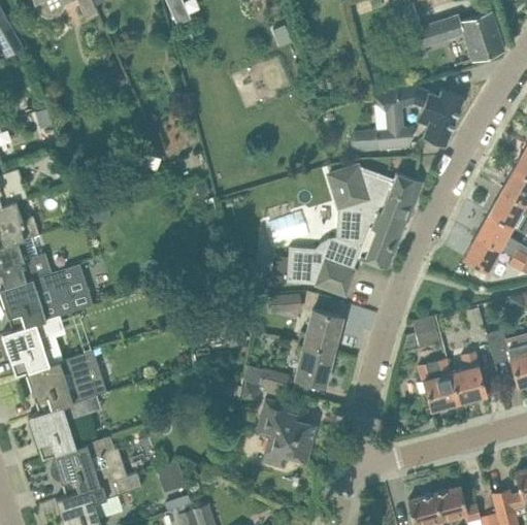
[(33,0),(35,4),(36,9),(40,14),(45,18),(51,19),(56,18),(60,15),(64,11),(66,8),(67,6),(77,1),(87,21),(99,14),(91,0),(33,0)]
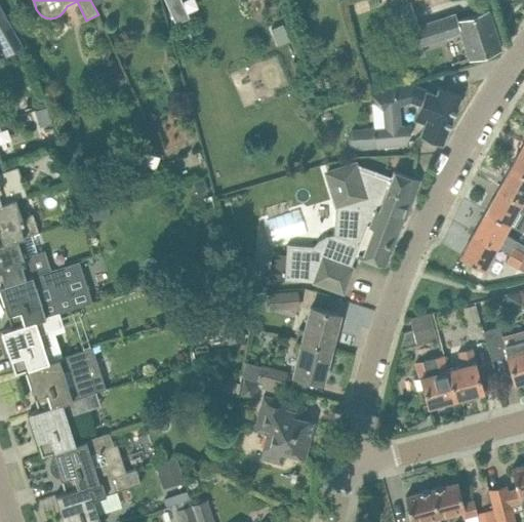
[(165,0),(175,23),(189,17),(180,0),(165,0)]
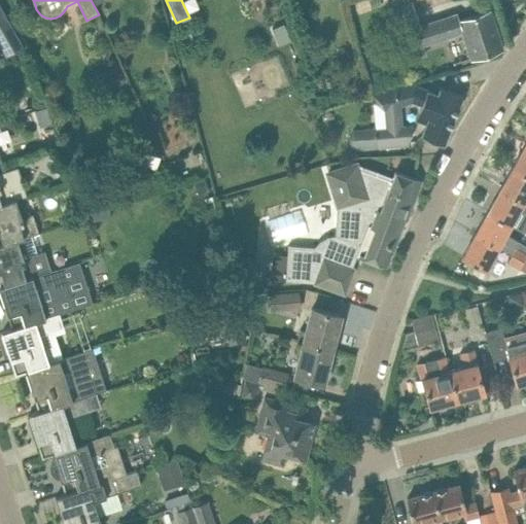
[(0,47),(0,48),(5,57),(24,46),(0,4),(0,47)]
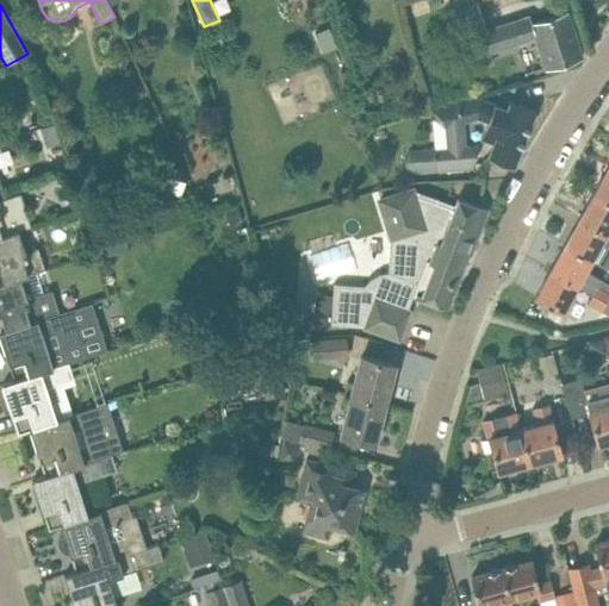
[(460,25),(478,20),(474,6),(457,12),(460,25)]
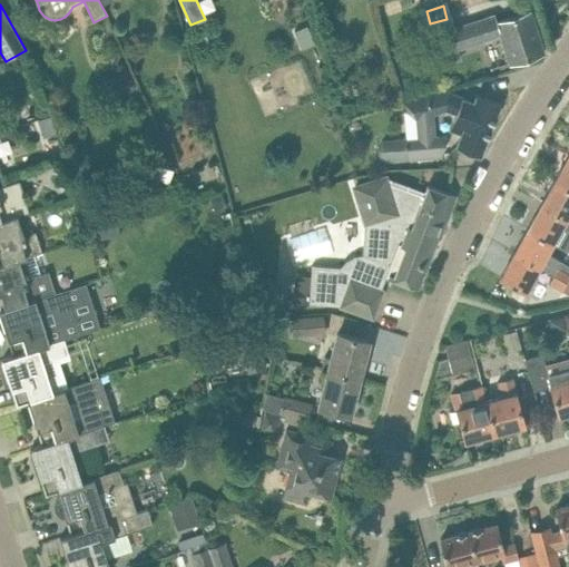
[(451,31),(434,37),(442,64),(460,59),(458,52),(501,39),(510,66),(546,55),(531,12),(521,17),(498,23),(496,17),(451,31)]
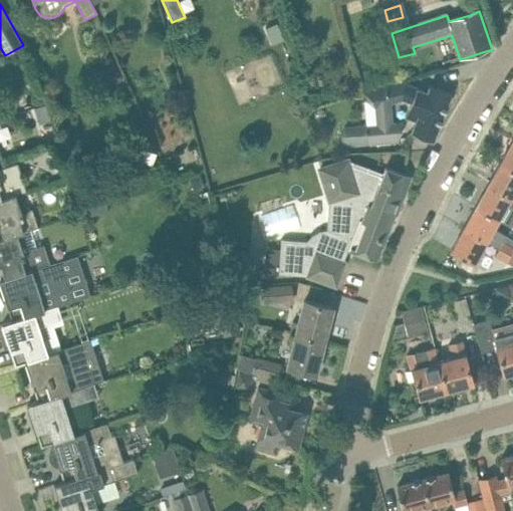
[(440,128),(452,96),(431,88),(428,94),(414,88),(407,91),(405,84),(369,95),(368,104),(375,110),(376,126),(345,129),(343,150),(369,149),(396,146),(401,146),(400,141),(405,141),(404,125),(394,125),(392,105),(397,104),(400,103),(405,101),(413,105),(407,119),(417,123),(413,134),(432,142),(435,134),(433,131),(435,125),(440,128)]
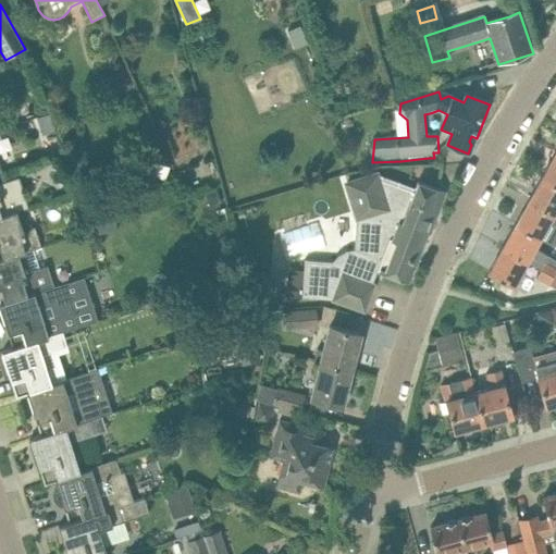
[(555,156),(542,180),(551,184),(555,186),(555,156)]
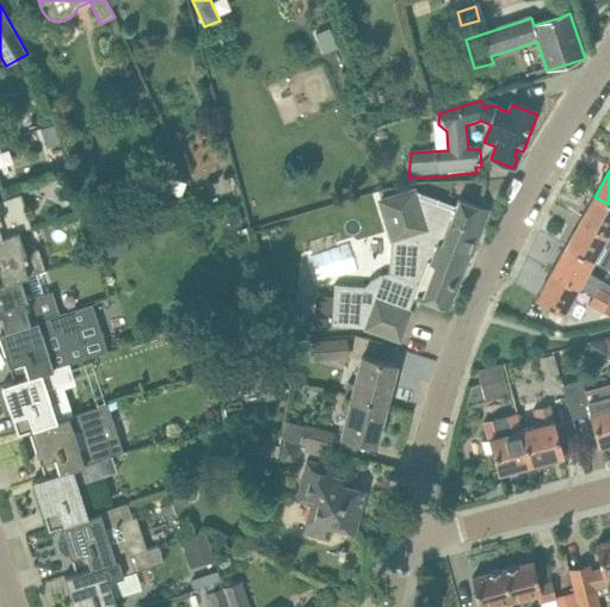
[(186,185),(162,175),(156,189),(182,198),(186,185)]
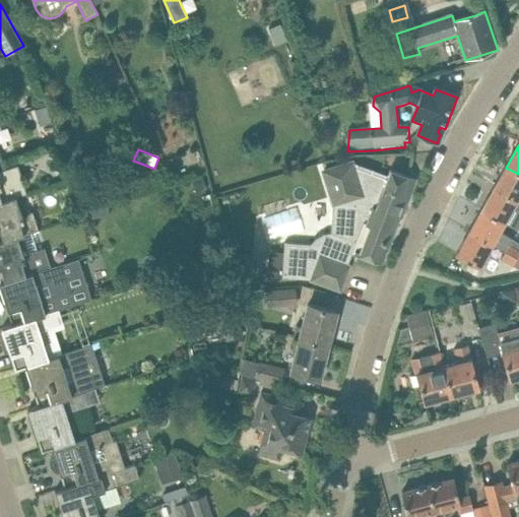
[(285,254),(283,278),(312,280),(321,284),(340,292),(349,267),(348,266),(353,253),(382,264),(394,230),(405,201),(408,202),(416,181),(397,174),(382,169),(380,174),(357,165),(354,160),(329,169),(322,172),(332,207),(334,207),(333,235),(332,235),(331,235),(330,235),(329,236),(328,236),(327,236),(326,237),(325,237),(324,238),(323,239),(322,239),(322,240),(321,240),(321,241),(320,241),(320,242),(319,242),(319,243),(318,243),(318,244),(318,245),(317,245),(317,246),(289,244),(285,244),(285,254)]
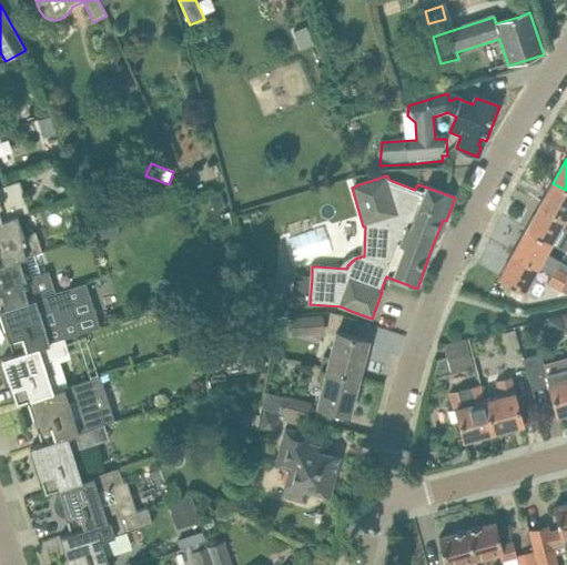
[(0,222),(18,217),(19,218),(27,215),(29,214),(22,193),(20,183),(0,189),(0,222)]
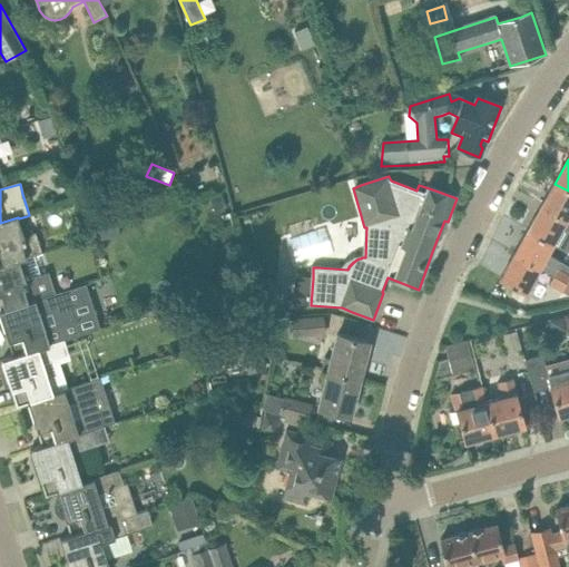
[(567,222),(568,218),(568,191),(563,188),(555,184),(541,207),(550,213),(567,222)]
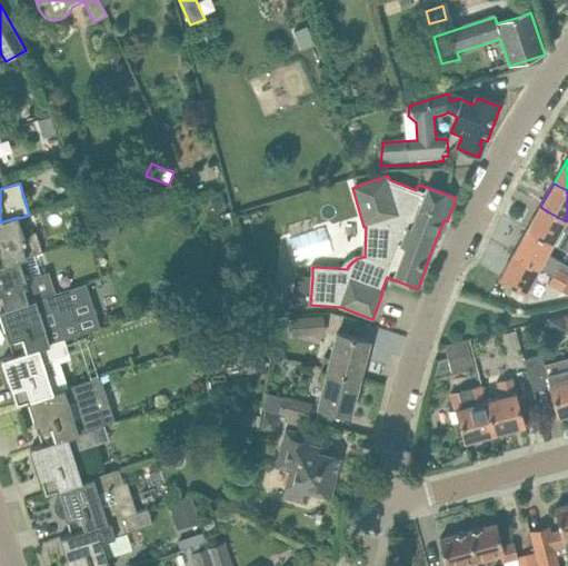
[(567,221),(566,221),(549,212),(540,207),(527,230),(552,245),(567,252),(567,221)]
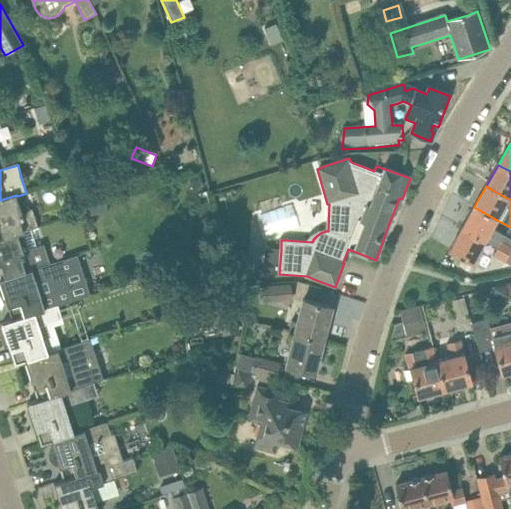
[(0,227),(7,225),(10,237),(18,235),(38,229),(32,211),(30,212),(24,194),(17,196),(16,195),(0,200),(0,227)]
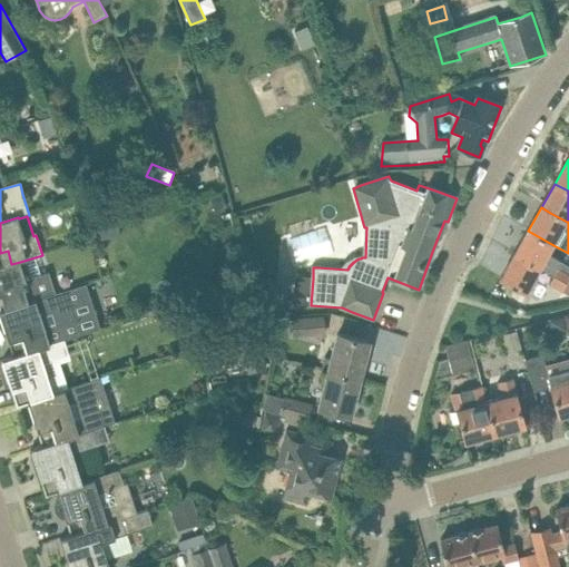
[(117,226),(100,232),(104,242),(120,236),(117,226)]
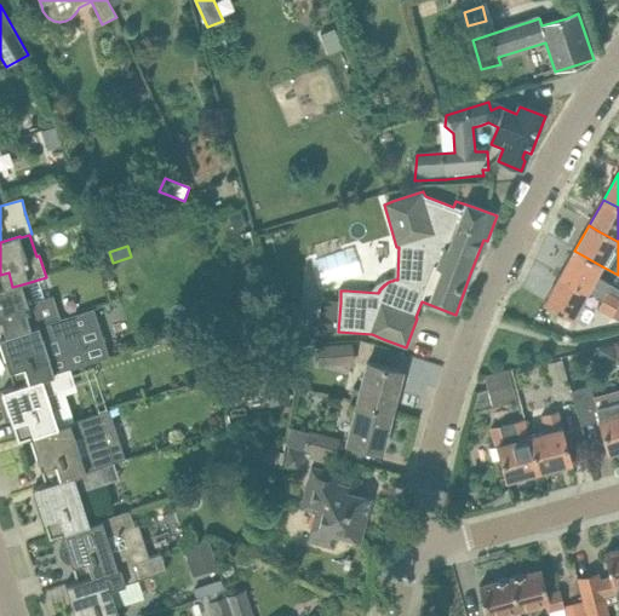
[(603,301),(608,293),(612,287),(596,278),(602,266),(574,251),(560,277),(569,283),(588,293),(603,301)]
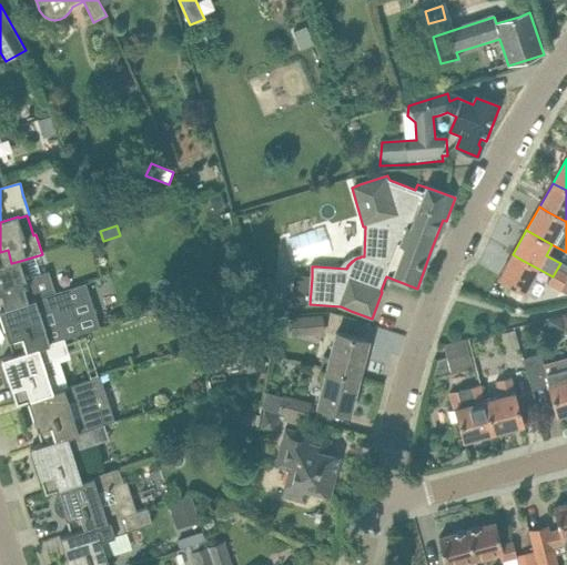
[(513,254),(499,279),(525,293),(538,269),(522,260),(513,254)]
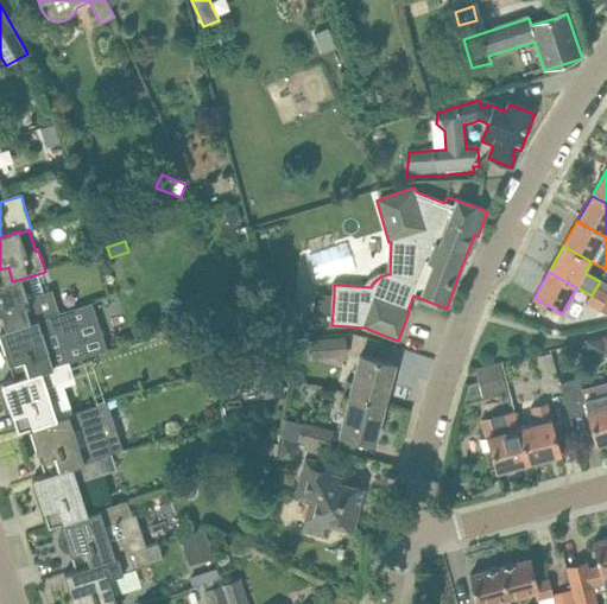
[(0,317),(10,315),(14,328),(6,330),(7,331),(59,315),(52,293),(29,300),(21,279),(12,281),(0,285),(0,317)]
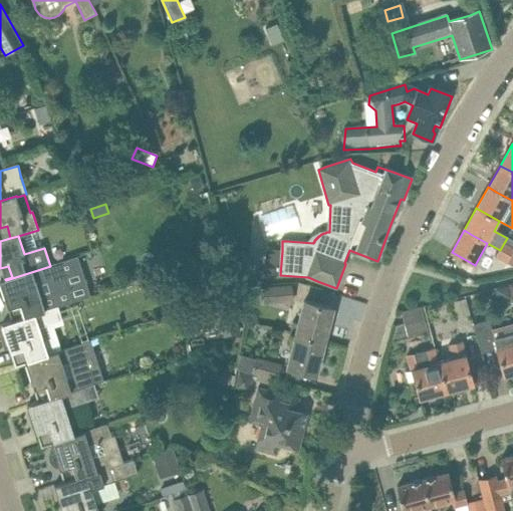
[(500,250),(511,255),(512,252),(512,247),(504,243),(500,250)]
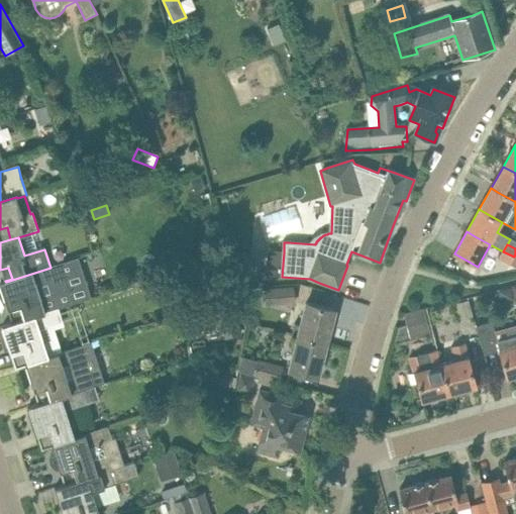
[(503,251),(498,259),(510,265),(514,257),(503,251)]
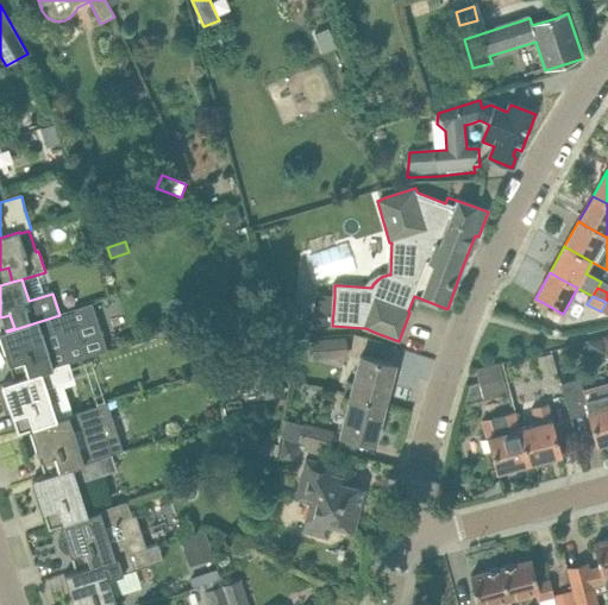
[(60,315),(7,332),(0,333),(0,335),(16,382),(54,370),(43,338),(70,328),(66,313),(60,315)]
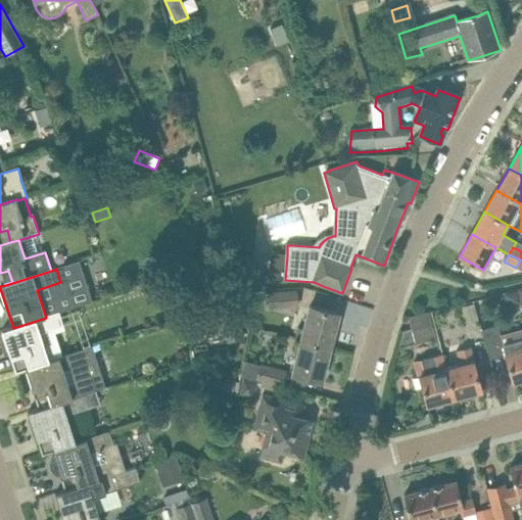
[(248,312),(298,309),(298,292),(247,296),(248,312)]
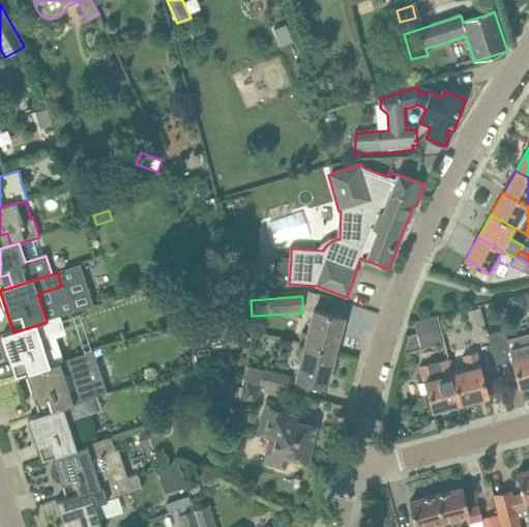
[(486,329),(485,327),(479,308),(468,311),(474,332),(486,329)]
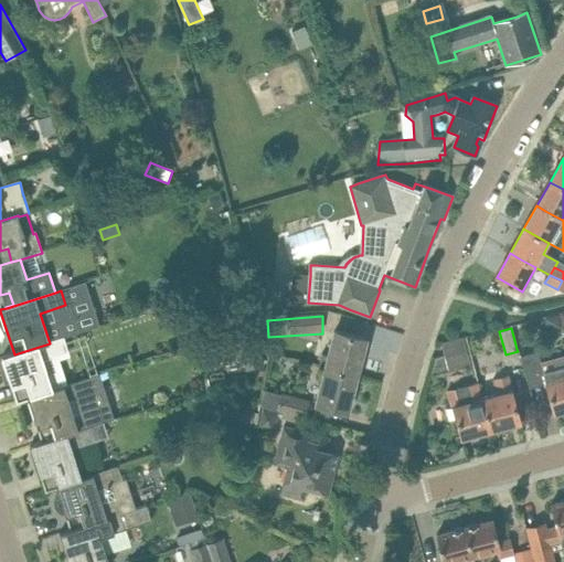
[(234,335),(246,373),(263,368),(251,329),(234,335)]
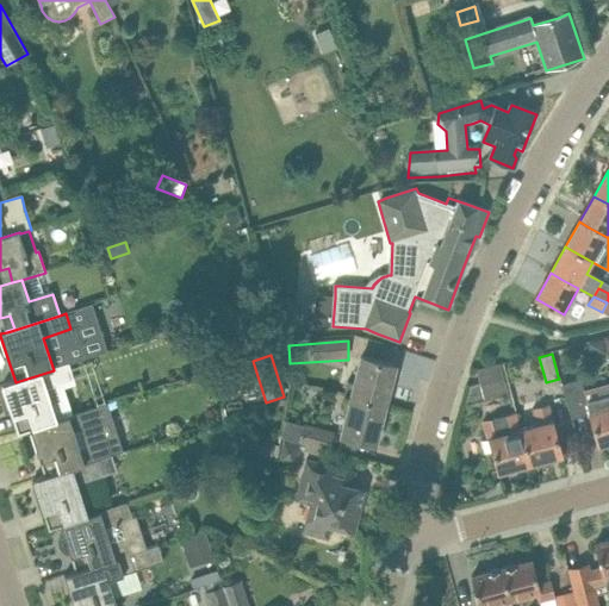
[(396,367),(362,358),(355,386),(348,383),(345,397),(385,406),(396,367)]
